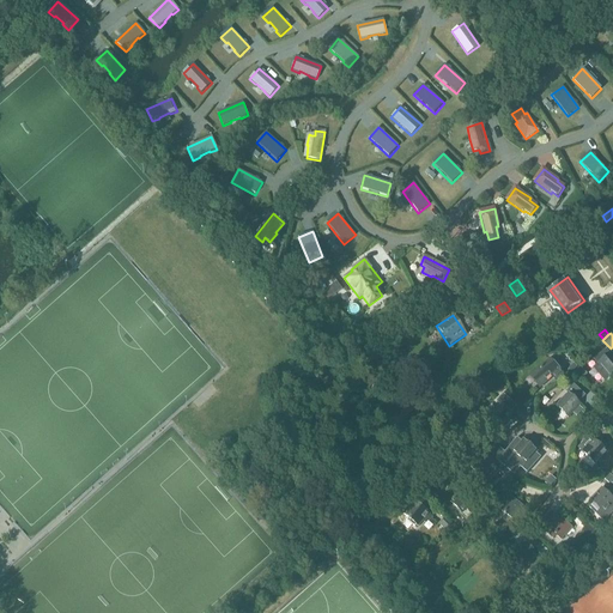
[(596,335),(590,340),(595,346),(601,341),(596,335)]
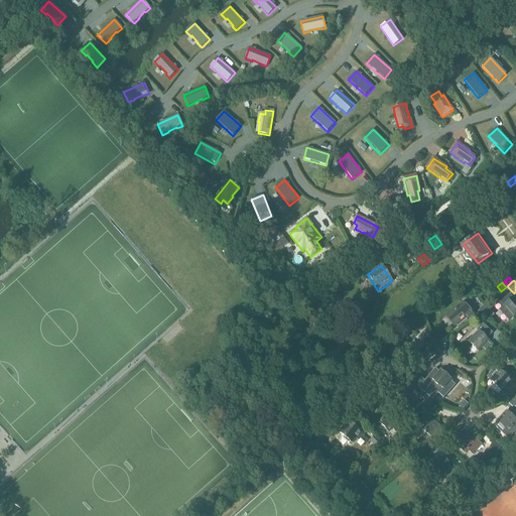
[(515,319),(515,298),(511,293),(501,302),(504,306),(500,309),(510,320),(514,317),(515,319)]
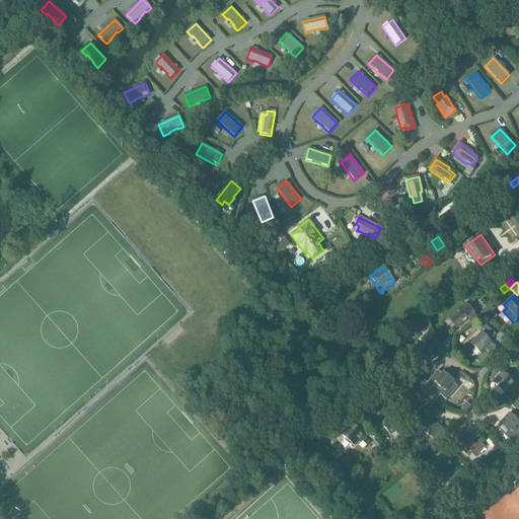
[(476,298),(471,302),(478,310),(484,305),(476,298)]
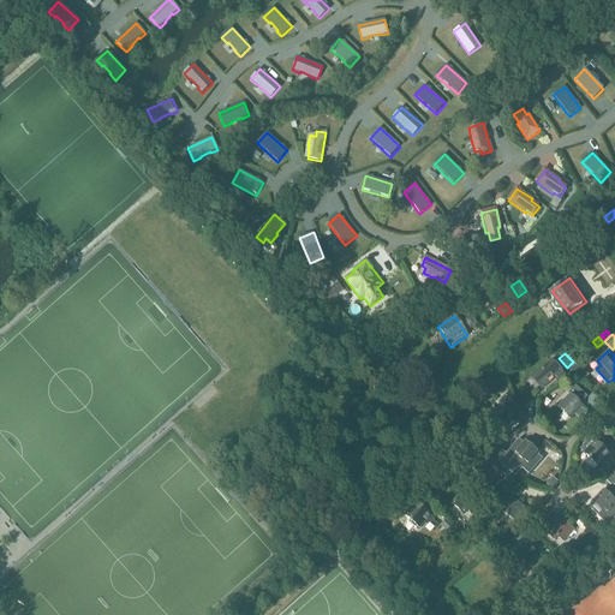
[(568,374),(557,360),(550,365),(549,363),(532,376),(543,389),(556,378),(559,382),(568,374)]
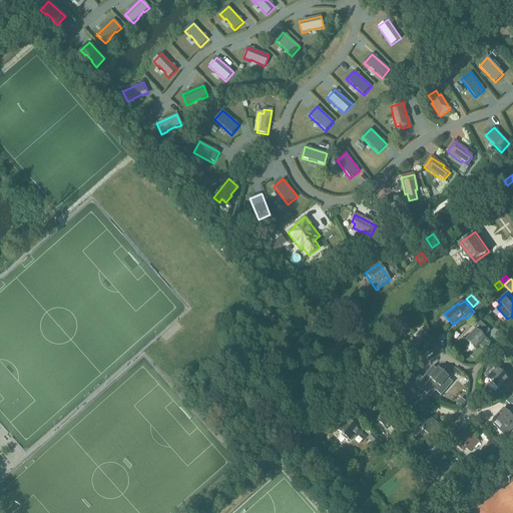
[(484,319),(491,314),(486,307),(479,312),(484,319)]
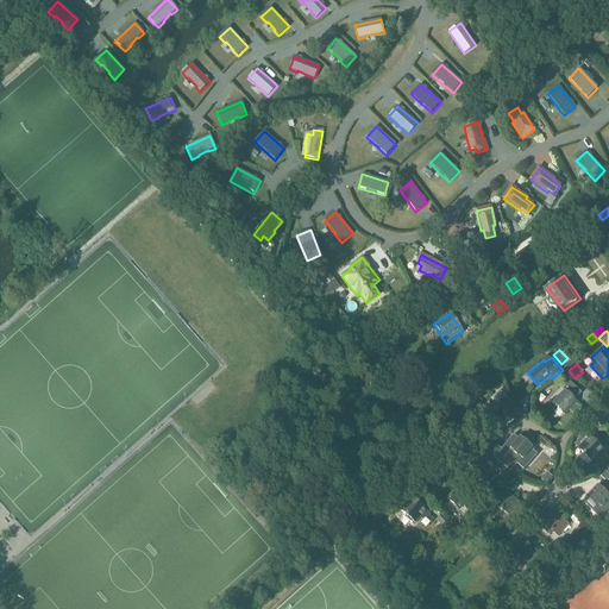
[(575,414),(581,407),(577,403),(579,401),(566,389),(553,403),(566,415),(571,410),(575,414)]
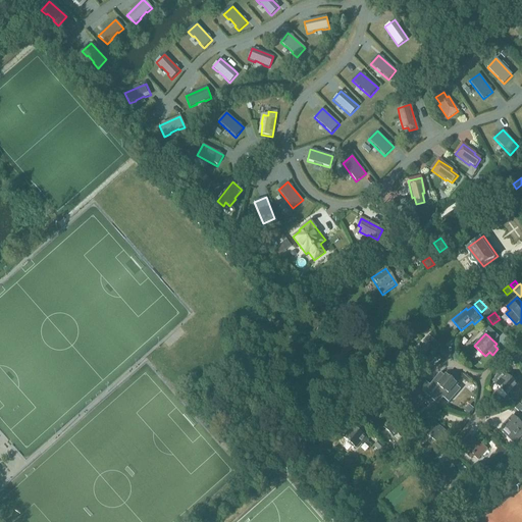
[(426,346),(414,359),(420,365),(422,363),(425,366),(436,354),(434,352),(440,346),(428,335),(422,343),(426,346)]
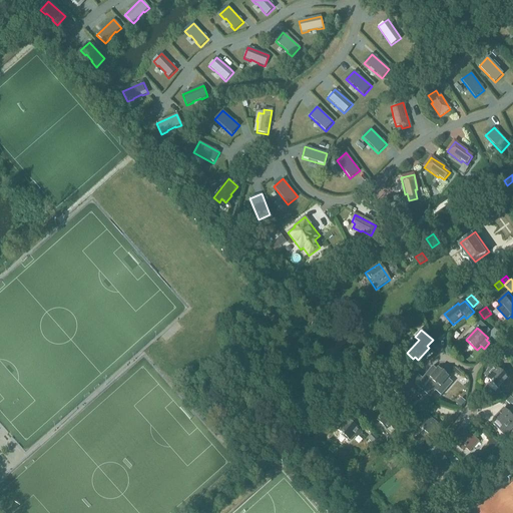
[(508,355),(512,351),(512,342),(504,349),(508,355)]
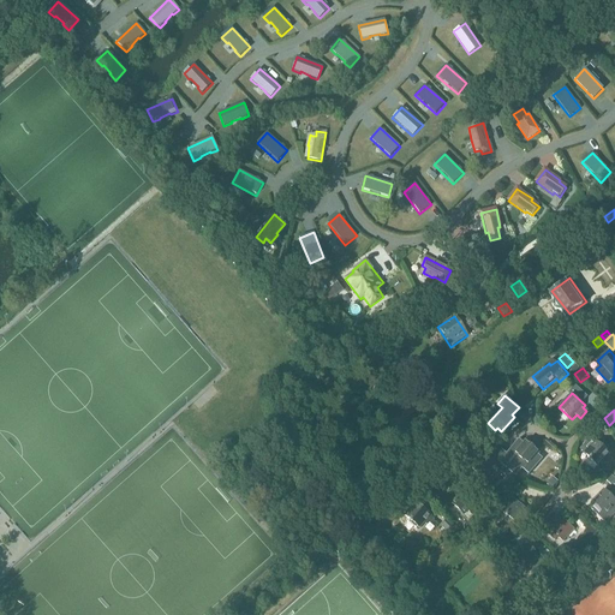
[(518,439),(505,453),(520,469),(527,475),(541,459),(537,455),(541,452),(526,440),(524,443),(518,439)]
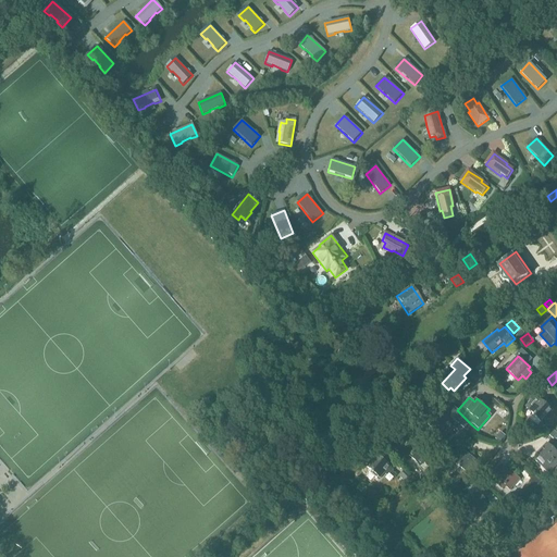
[(429,408),(437,405),(435,400),(431,398),(425,400),(429,408)]
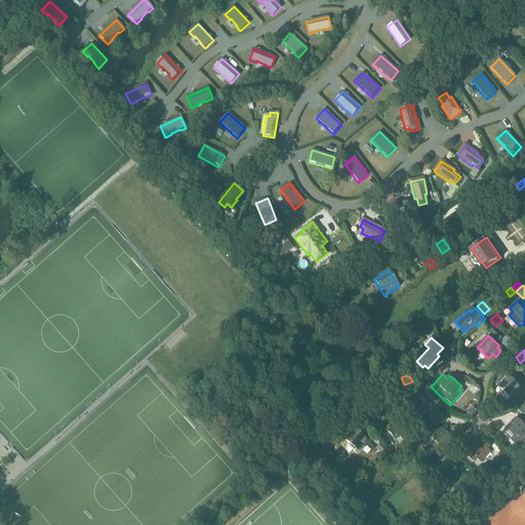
[(520,397),(524,392),(521,389),(522,388),(510,375),(499,387),(512,399),(517,394),(520,397)]
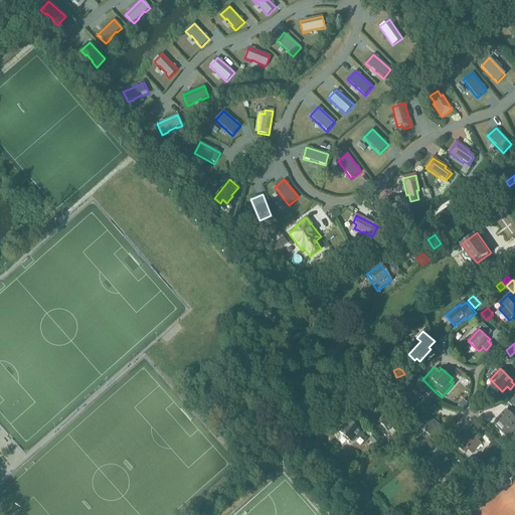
[(509,433),(514,426),(514,416),(507,409),(496,420),(509,433)]
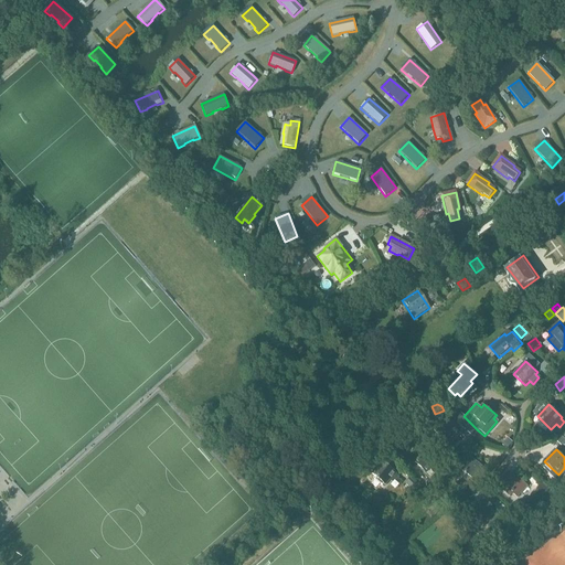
[(435,473),(443,466),(426,450),(414,462),(427,475),(432,470),(435,473)]
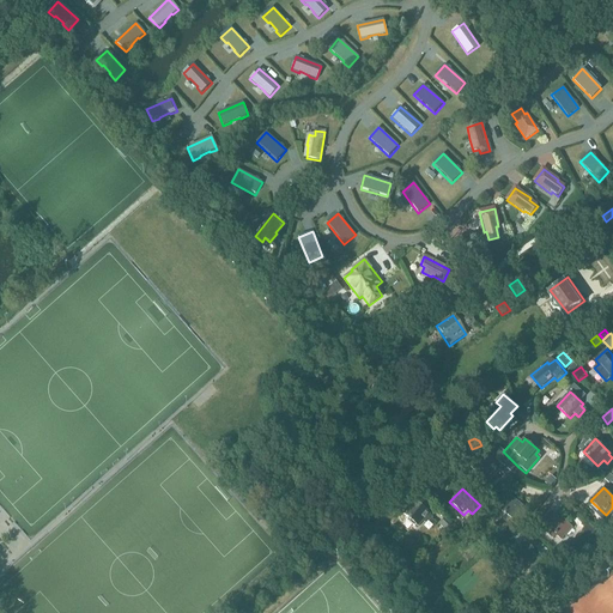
[(514,520),(525,505),(507,492),(496,507),(514,520)]
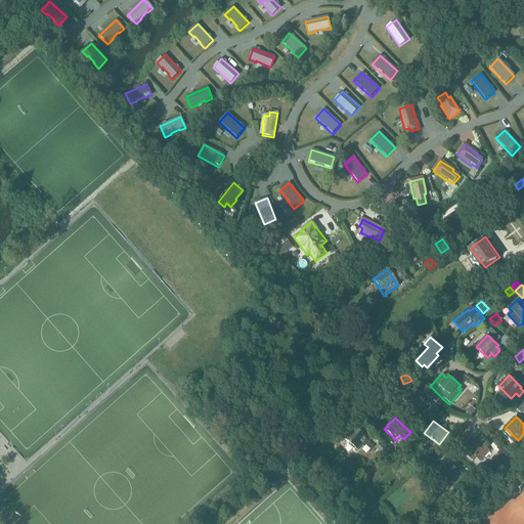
[(380,438),(384,435),(378,428),(374,431),(380,438)]
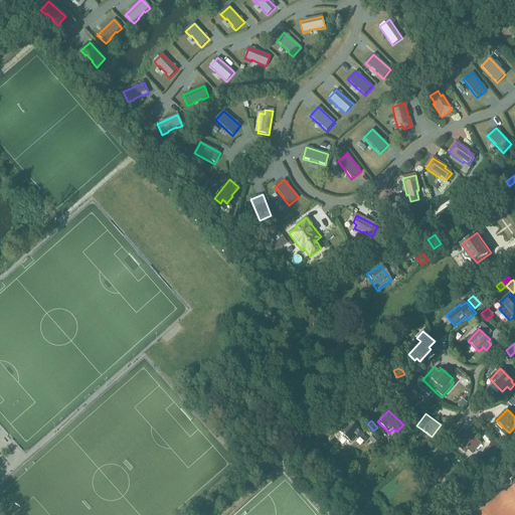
[(359,441),(364,435),(349,421),(340,432),(352,443),(356,439),(359,441)]
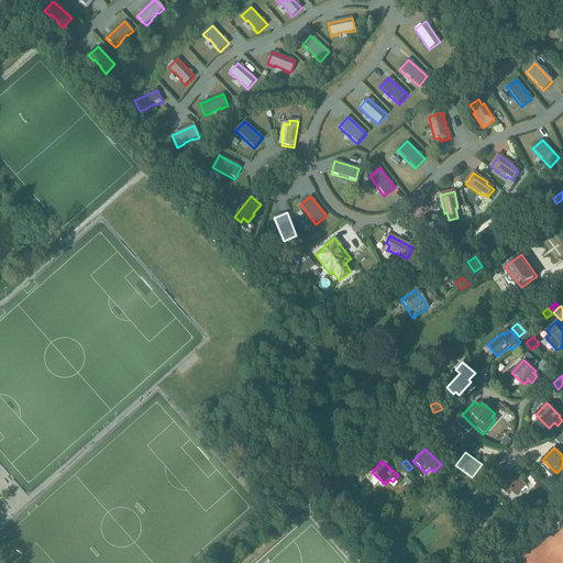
[(346,465),(340,472),(348,479),(354,472),(346,465)]
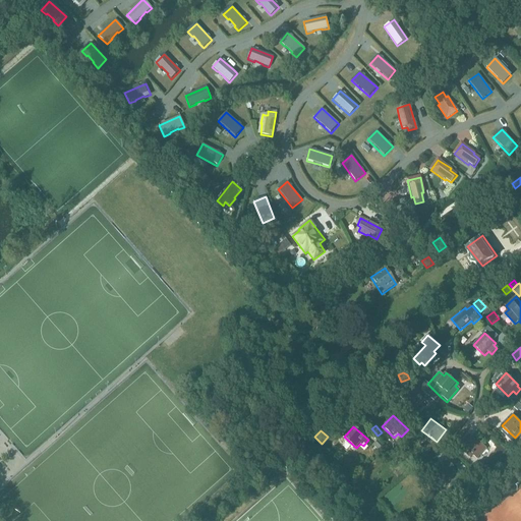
[(480,461),(490,451),(476,438),(463,451),(471,458),(473,455),(480,461)]
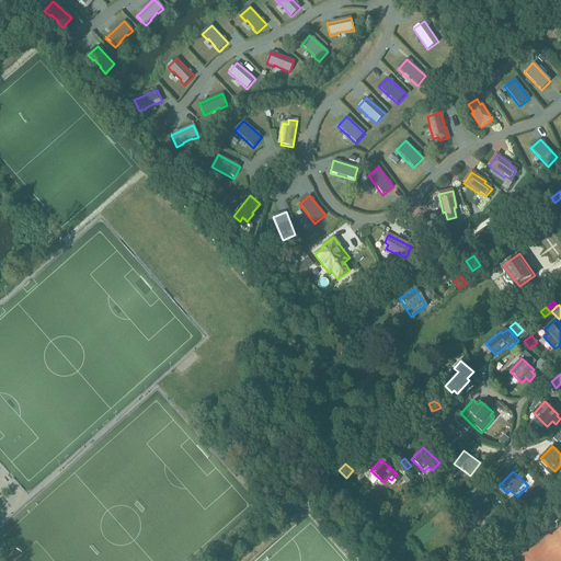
[(408,485),(412,480),(407,474),(401,480),(408,485)]
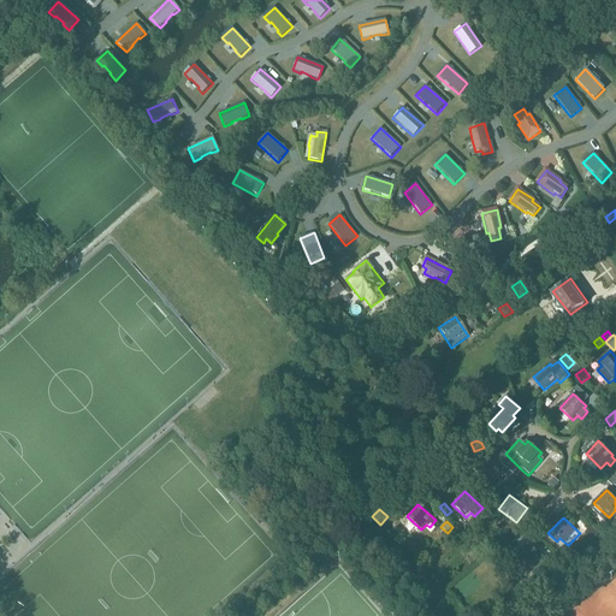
[(592,542),(599,533),(592,526),(585,534),(592,542)]
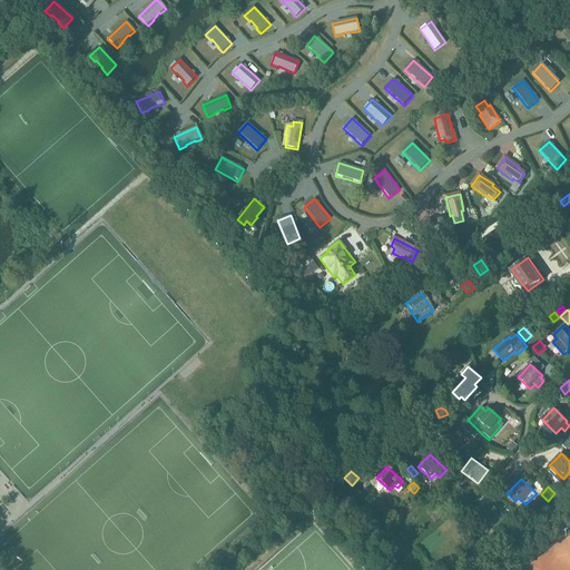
[(500,527),(504,521),(502,519),(503,518),(489,504),(478,517),(492,530),(498,524),(500,527)]
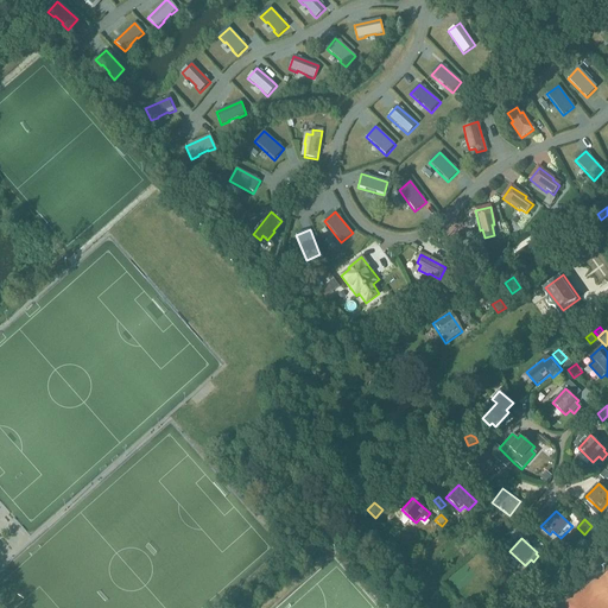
[(543,555),(540,558),(545,563),(555,552),(546,546),(542,552),(543,555)]
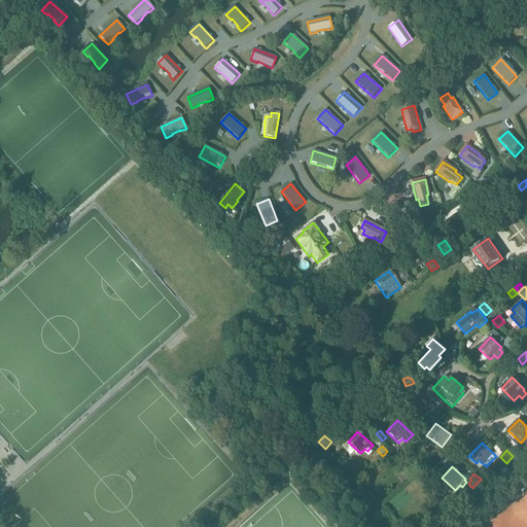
[(447,507),(451,503),(446,498),(442,503),(447,507)]
